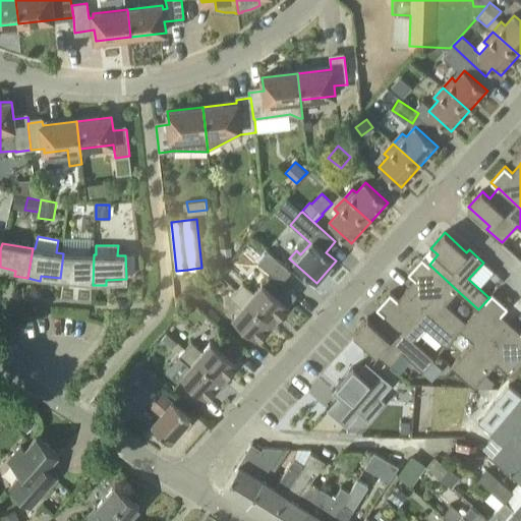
[(292,272),(269,251),(258,263),(282,283),(292,272)]
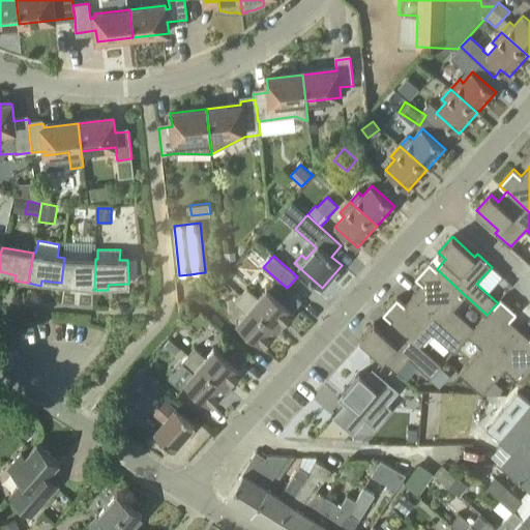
[(94,290),(95,259),(64,258),(61,283),(82,285),(81,290),(94,290)]
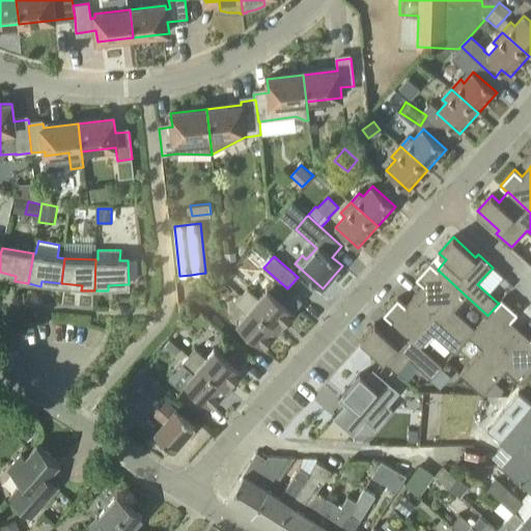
[(438,270),(430,262),(416,278),(423,285),(415,296),(465,342),(469,337),(469,336),(476,329),(455,310),(467,297),(438,270)]
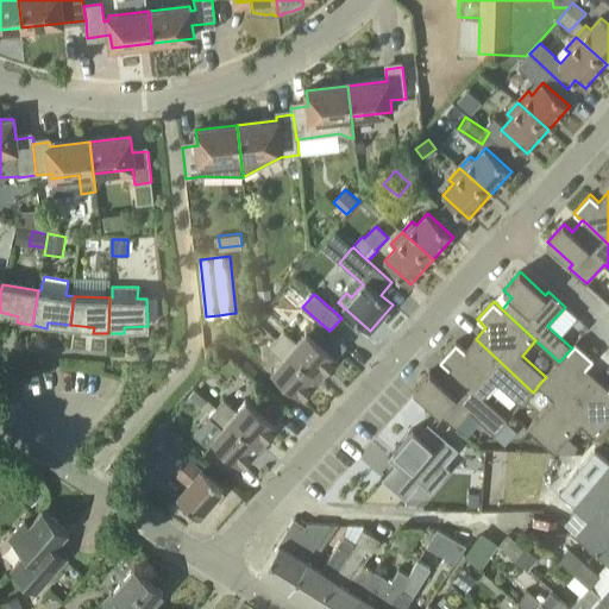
[(246,336),(253,343),(264,332),(257,325),(246,336)]
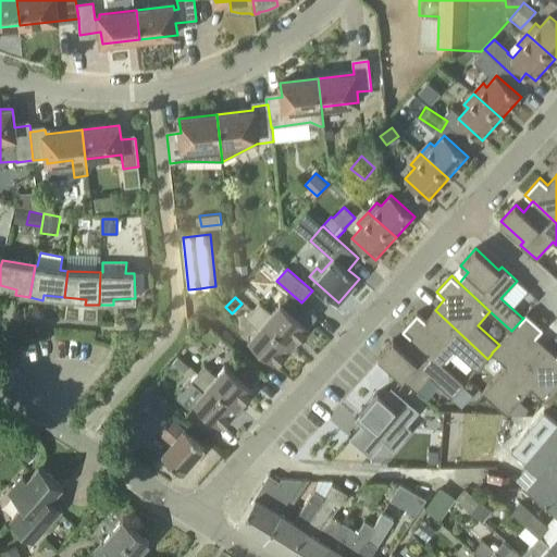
[(309,327),(308,327),(317,317),(305,306),(300,309),(287,297),(282,304),(281,302),(271,313),(259,304),(252,311),(293,346),(309,327)]
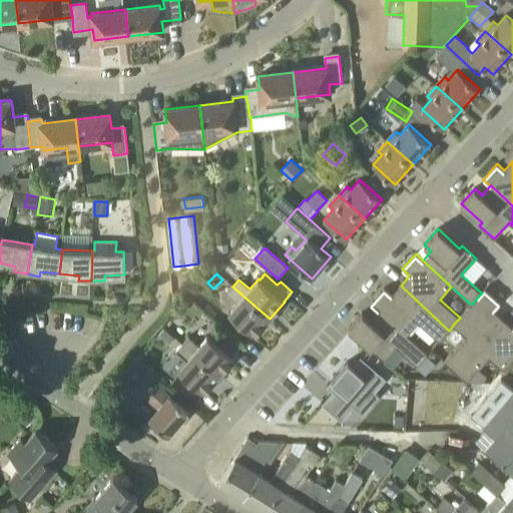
[(439,341),(449,331),(401,286),(392,295),(384,289),(371,304),(378,311),(378,310),(407,336),(407,335),(419,323),(439,341)]
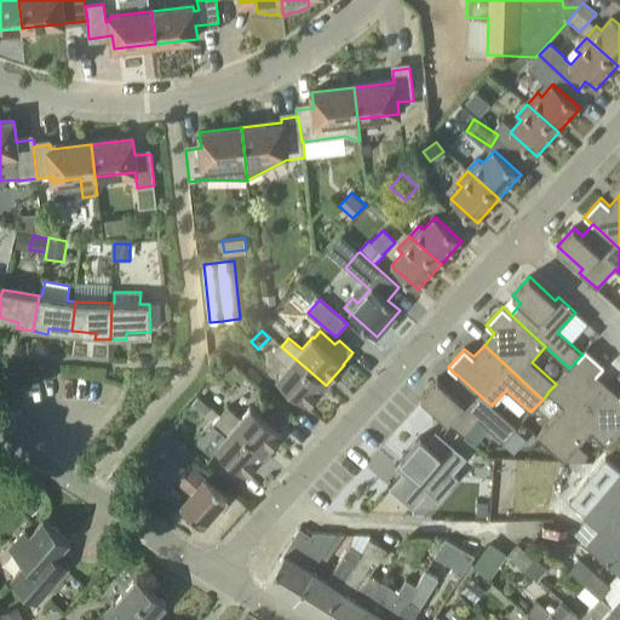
[(308,406),(326,385),(281,346),(274,355),(287,366),(276,378),(308,406)]
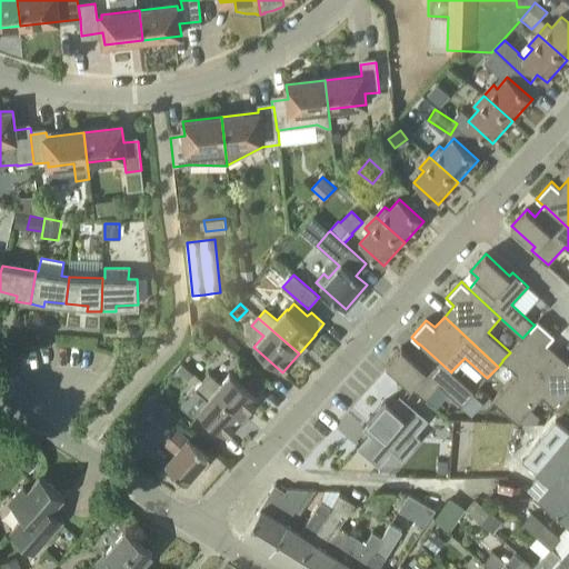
[(555,336),(538,320),(537,320),(533,325),(535,325),(522,338),(510,352),(502,360),(502,361),(517,373),(492,400),(505,412),(558,353),(547,343),(555,336)]
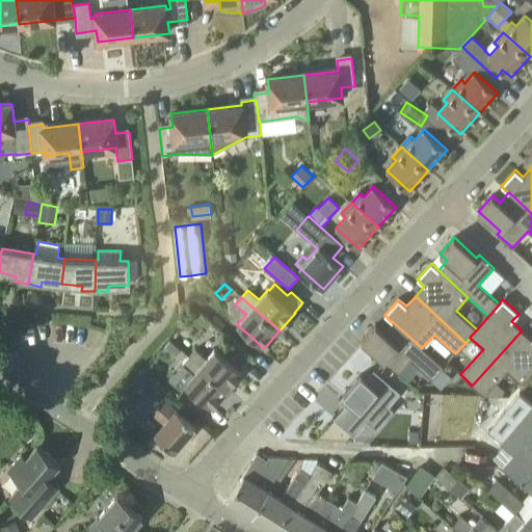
[(444,367),(422,347),(422,348),(392,321),(392,322),(383,331),(375,324),(361,341),(398,374),(410,360),(432,379),(444,367)]
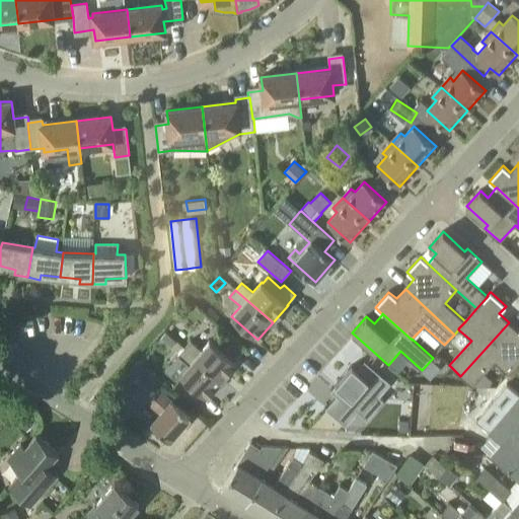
[(509,374),(518,362),(518,330),(518,331),(509,322),(460,376),(472,386),(495,362),(509,374)]
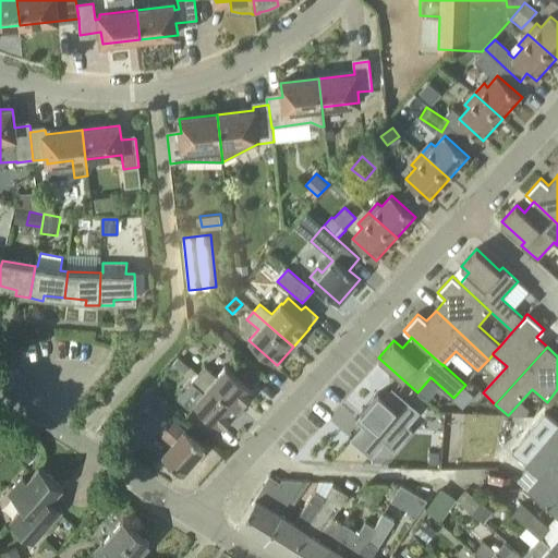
[(180,358),(171,367),(182,377),(191,367),(180,358)]
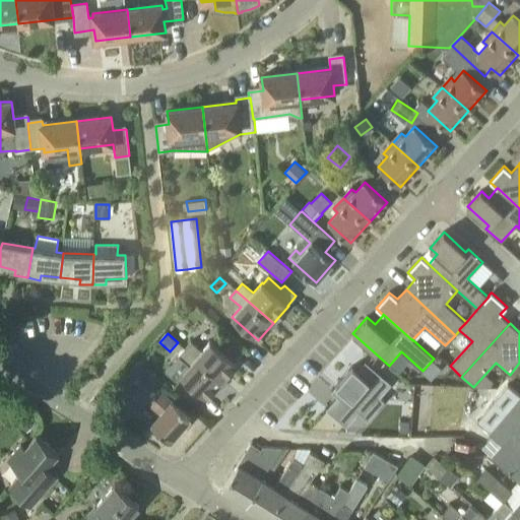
[(185,348),(222,382),(237,365),(210,341),(202,351),(191,341),(185,348)]
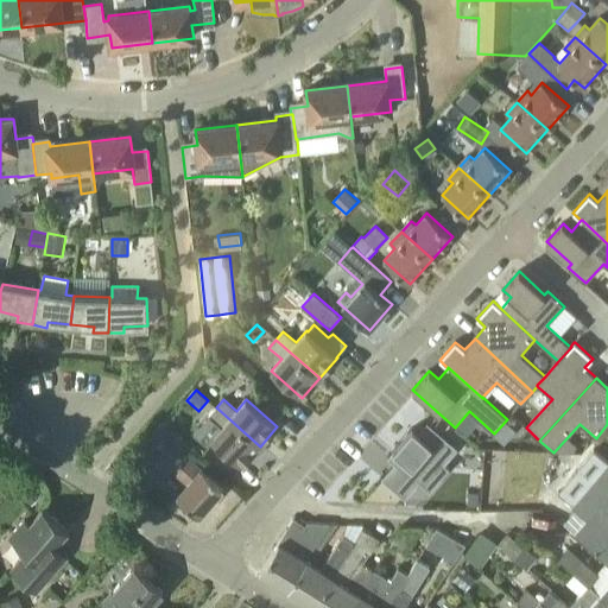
[(272,420),(280,410),(271,401),(261,411),(272,420)]
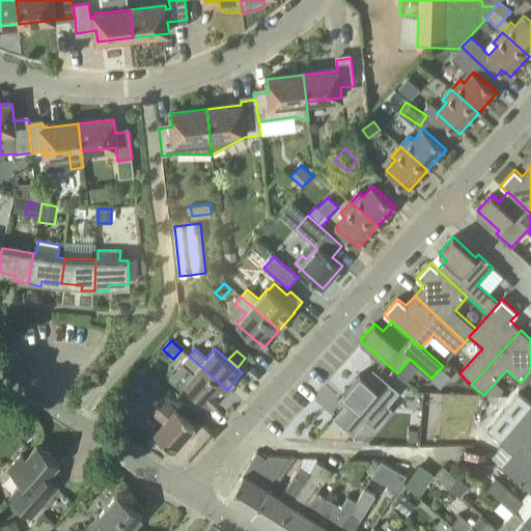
[(212,408),(227,390),(189,356),(183,363),(193,373),(185,384),(212,408)]
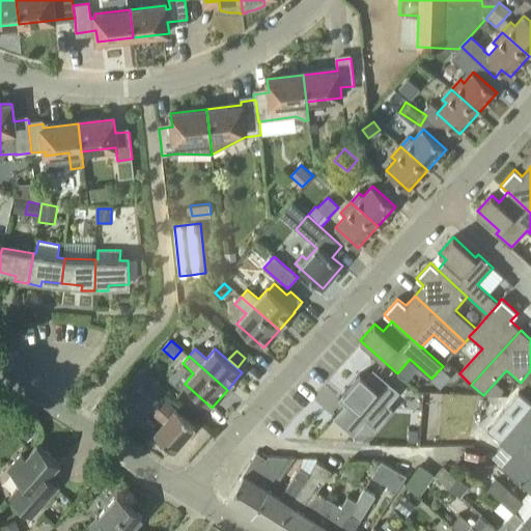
[(375,370),(367,379),(363,374),(346,393),(347,393),(340,401),(347,406),(335,419),(356,438),(385,404),(390,409),(403,394),(375,370)]
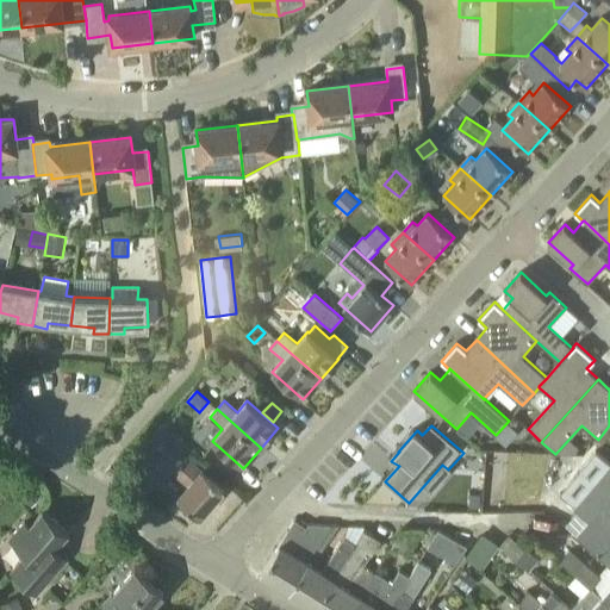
[(150,440),(173,461),(184,449),(161,428),(150,440)]
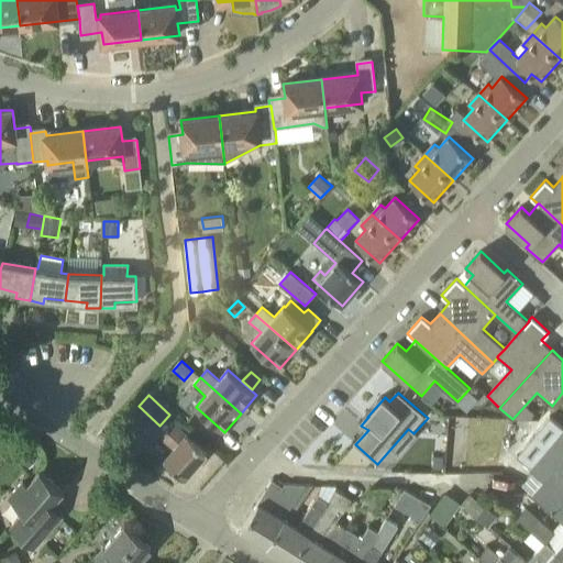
[(175,449),(164,460),(184,477),(207,452),(173,422),(161,437),(175,449)]
